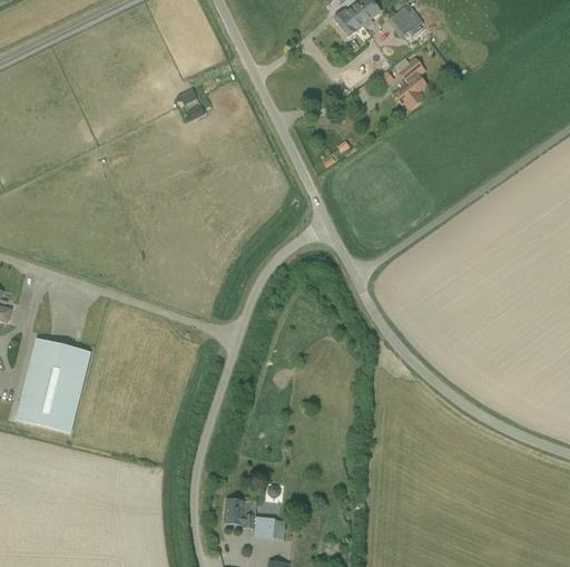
[(356,0),(350,6),(359,17),(359,18),(363,25),(381,10),(372,0),(356,0)]
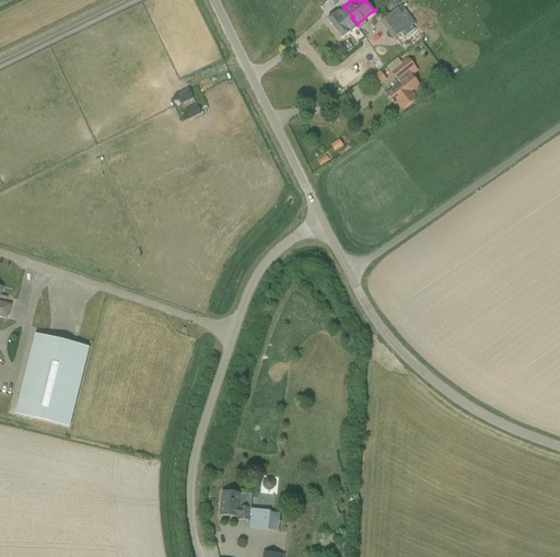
[(342,35),(357,24),(352,18),(352,16),(343,6),(328,18),(342,35)]
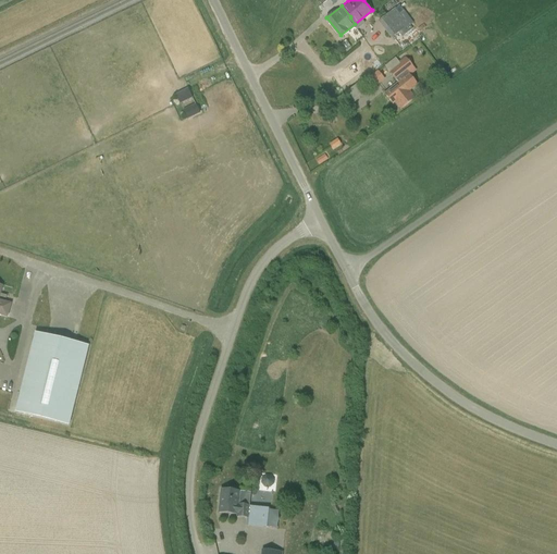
[(404,26),(391,9),(378,19),(392,36),(404,26)]
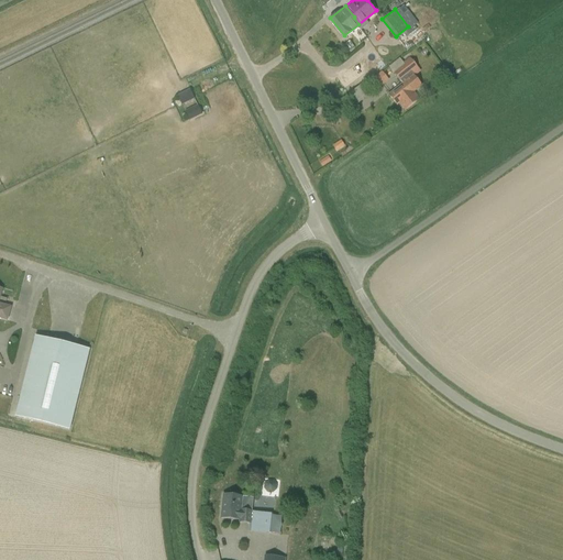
[(363,74),(383,57),(376,51),(357,66),(363,74)]
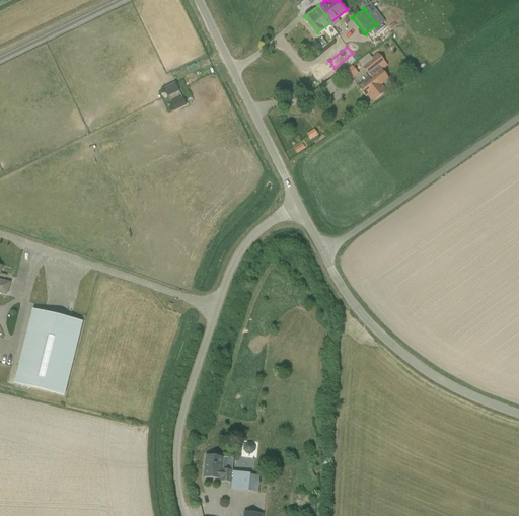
[(388,76),(382,68),(388,63),(377,50),(372,55),(369,51),(359,59),(371,75),(359,85),(366,94),(369,92),(374,99),(386,89),(381,83),(388,76)]
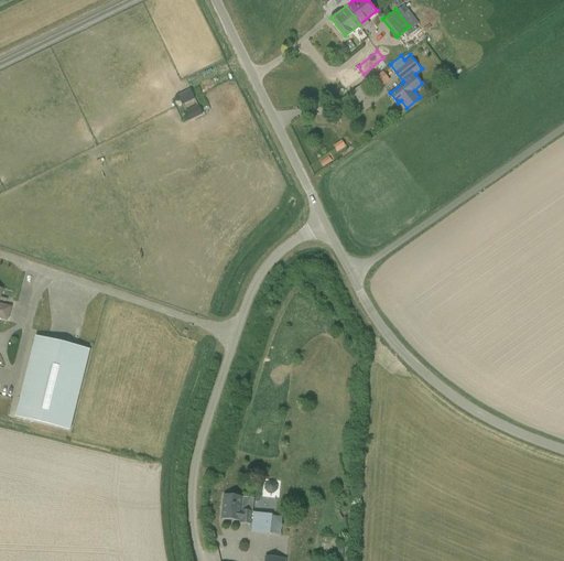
[(383,71),(372,78),(378,86),(389,77),(383,71)]
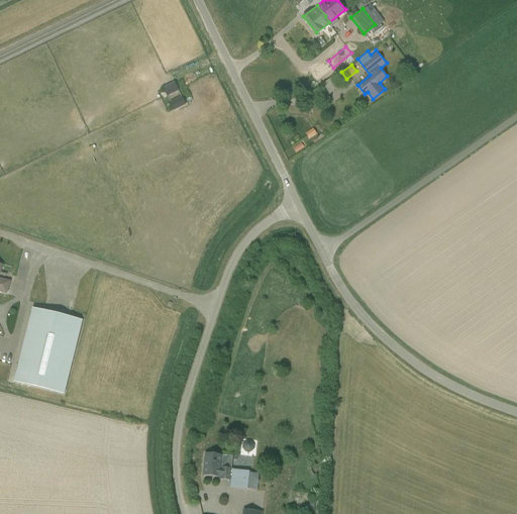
[(169,92),(182,87),(178,79),(166,84),(169,92)]
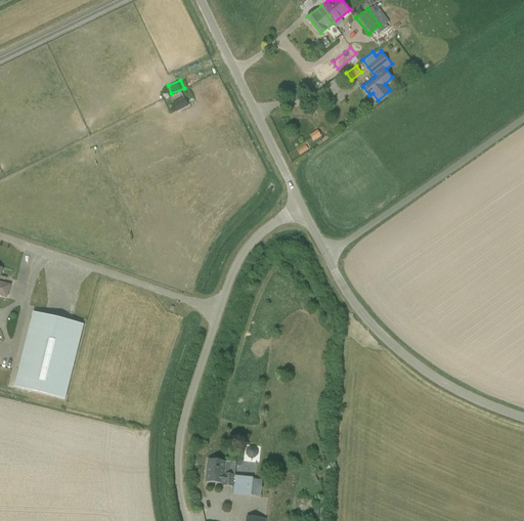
[(180,109),(190,101),(185,93),(175,100),(180,109)]
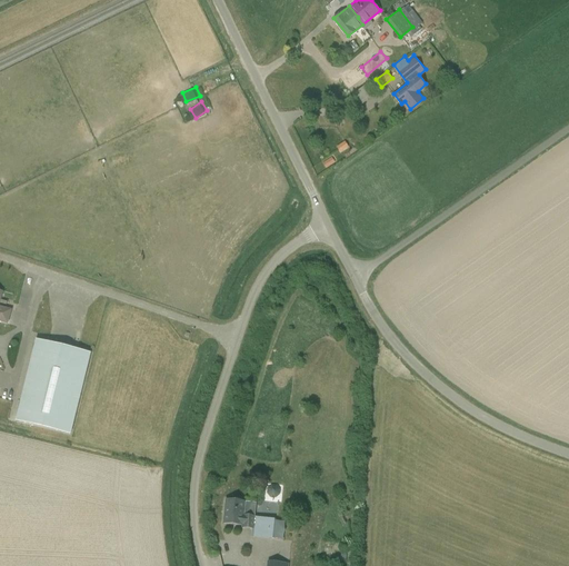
[(355,146),(349,137),(337,145),(342,154),(355,146)]
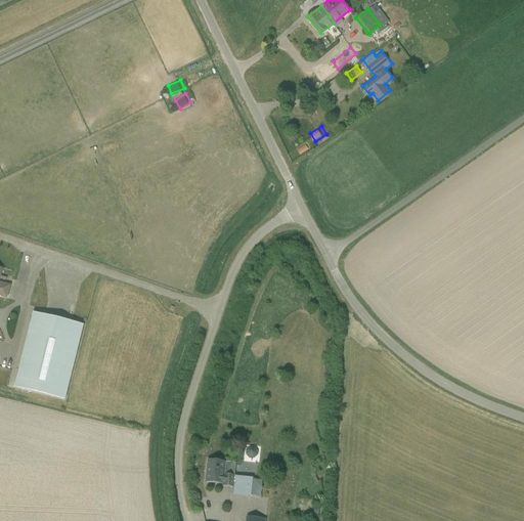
[(10,284),(0,280),(0,273),(2,266),(0,265),(0,293),(7,295),(10,284)]
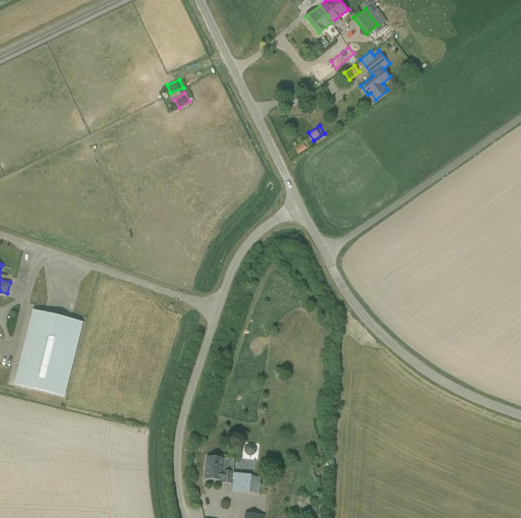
[(14,383),(64,395),(82,321),(33,308),(14,383)]
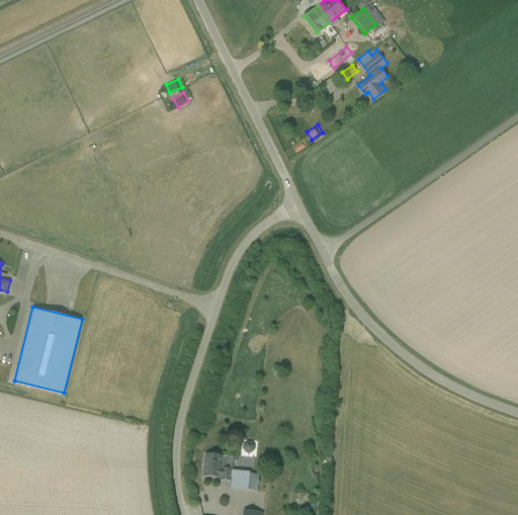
[(244,442),(243,446),(246,450),(251,450),(254,448),(255,443),(252,439),(247,439),(244,442)]
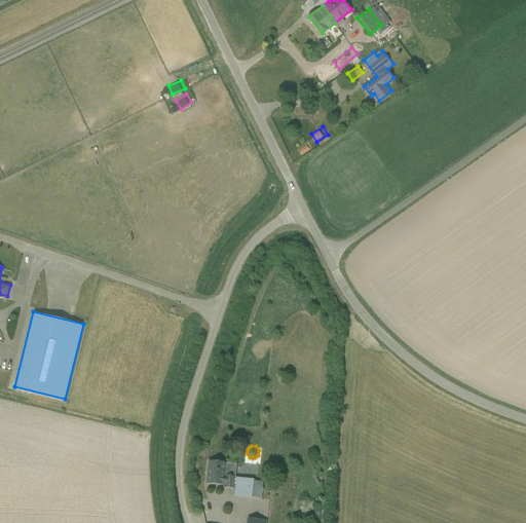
[(236,474),(226,473),(227,461),(210,459),(208,482),(223,483),(223,485),(259,489),(260,480),(236,478),(236,474)]
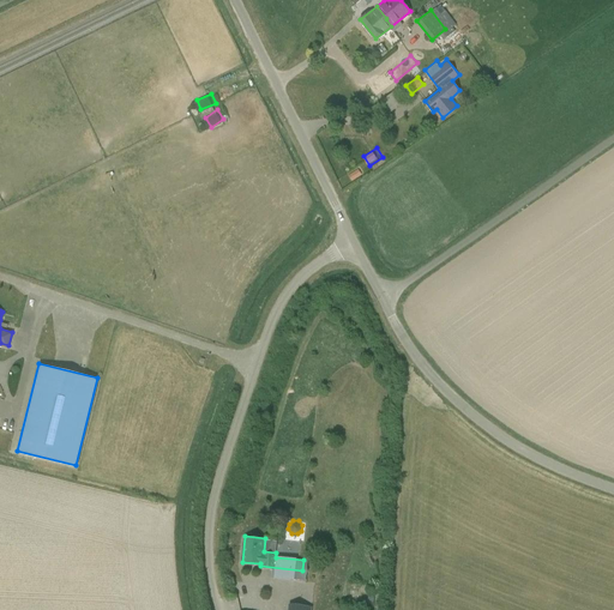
All buildings are outlined.
